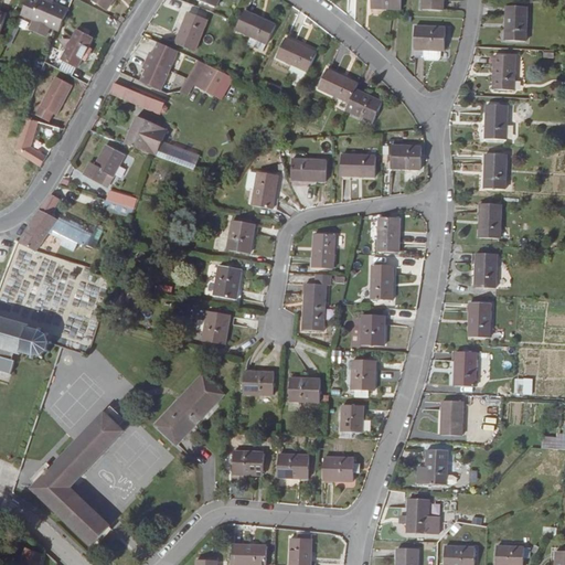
[(59,32),(68,10),(45,0),(39,0),(39,1),(34,0),(27,0),(20,16),(59,32)]
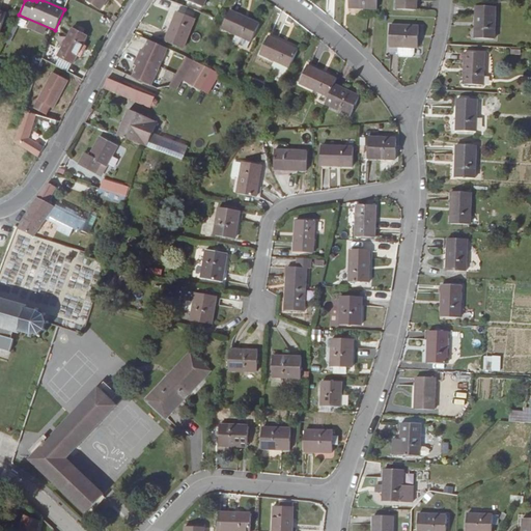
[(86,0),(101,8),(106,0),(86,0)]
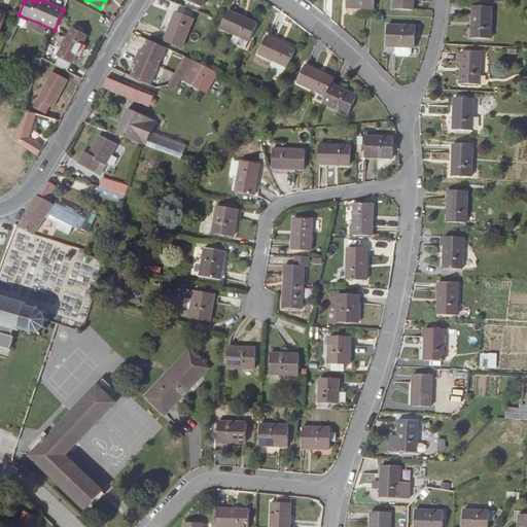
[(374,0),(346,0),(346,7),(374,8),(374,0)]
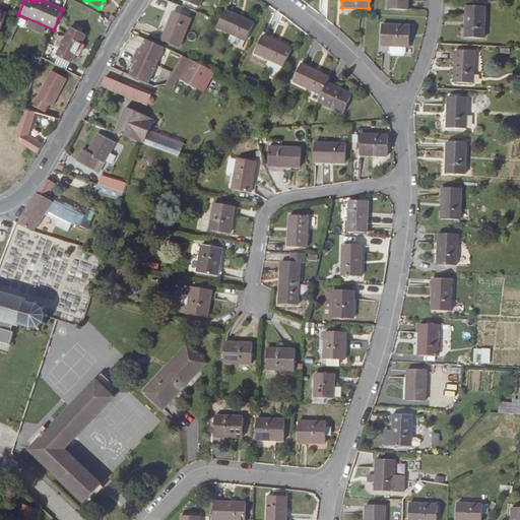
[(407,0),(388,0),(388,9),(407,10),(407,0)]
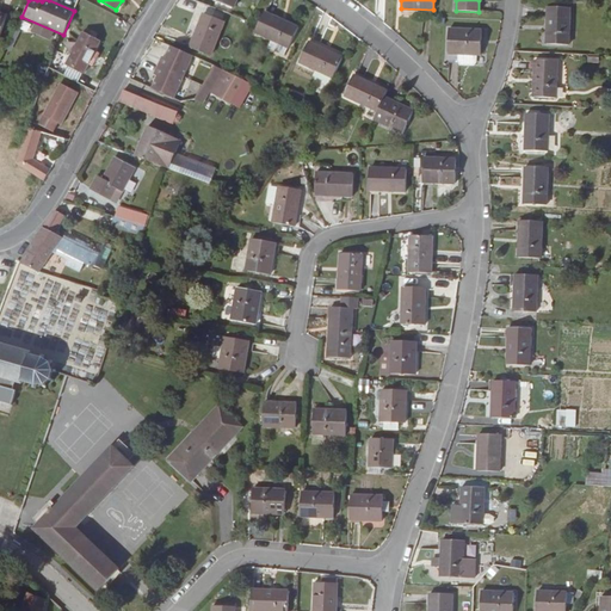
[(545,44),(568,45),(569,8),(548,7),(545,44)]
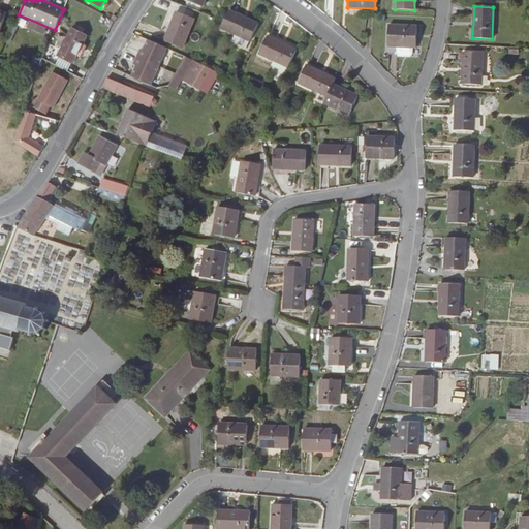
[(183,49),(194,19),(177,11),(164,41),(183,49)]
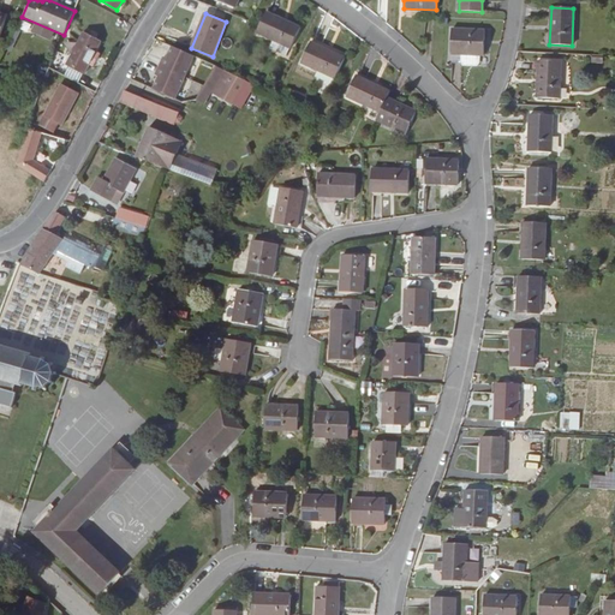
[(270,49),(287,57),(291,48),(292,49),(300,29),(267,13),(257,34),(274,41),(270,49)]
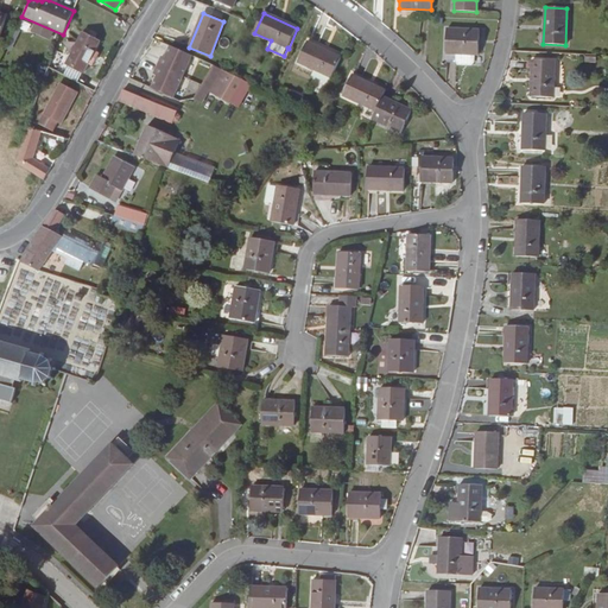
[(480,54),(480,30),(447,29),(445,54),(456,54),(456,61),(458,64),(472,64),(475,62),(475,54),(480,54)]
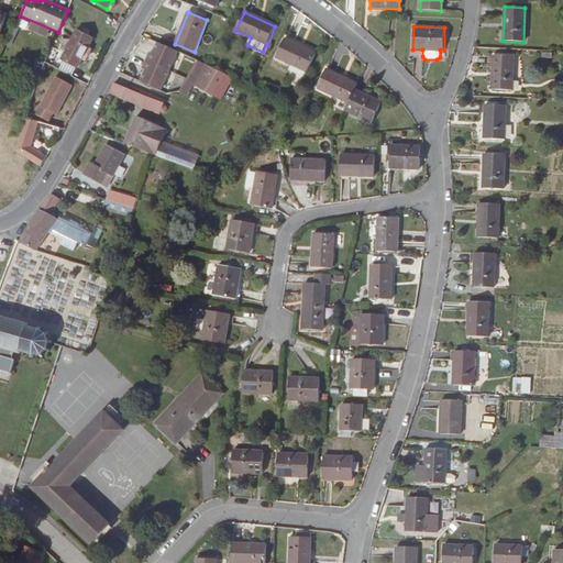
[(92,39),(76,30),(65,52),(62,51),(58,57),(77,67),(92,39)]
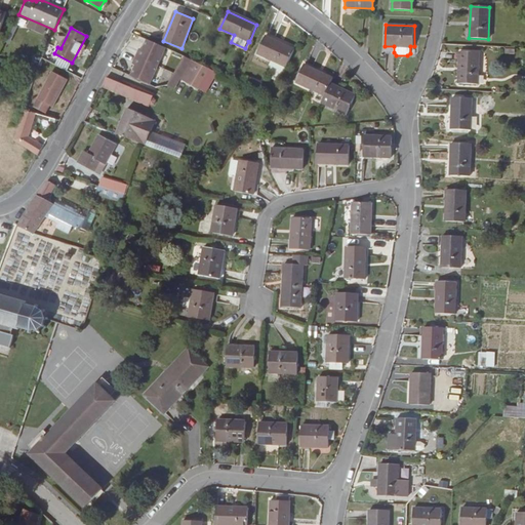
[(266,36),(257,53),(286,68),(294,50),(266,36)]
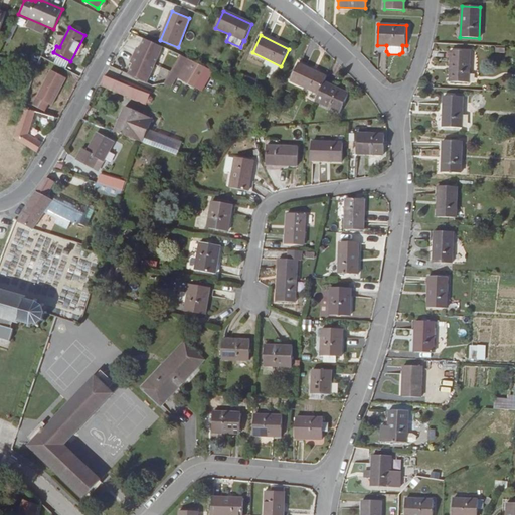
[(162,47),(144,39),(139,49),(137,48),(130,63),(132,64),(128,74),(146,83),(162,47)]
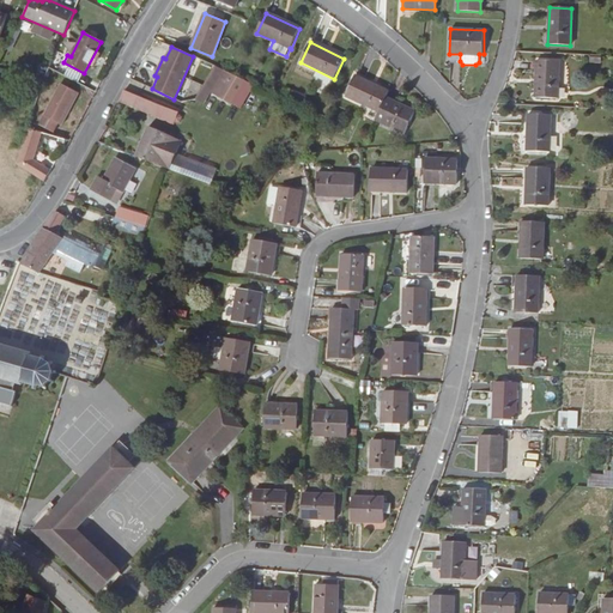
[(558,61),(536,60),(534,97),(557,98),(558,61)]
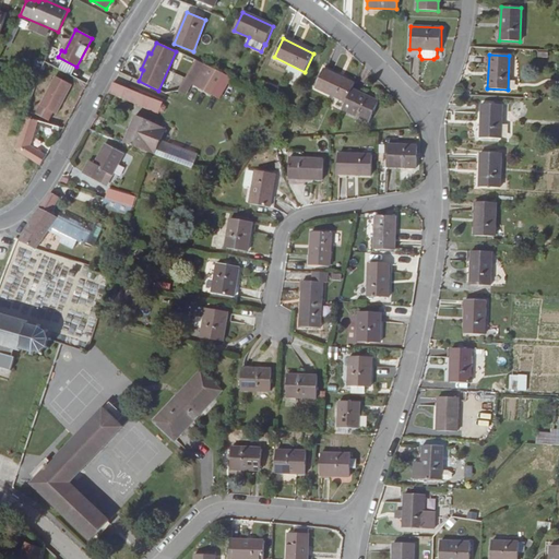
[(178,91),(187,95),(192,85),(219,100),(232,78),(197,58),(178,91)]
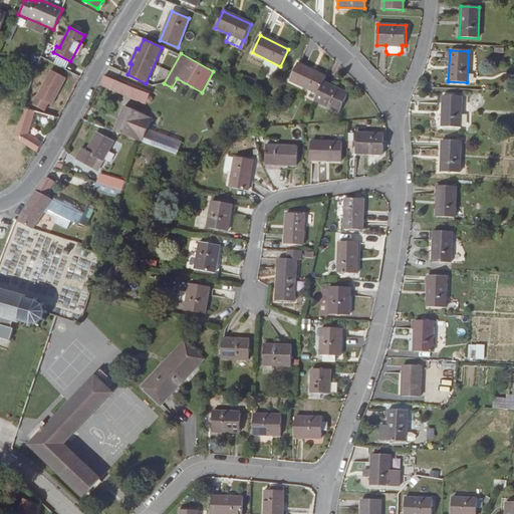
[(289,80),(317,94),(323,82),(325,77),(297,64),(289,80)]
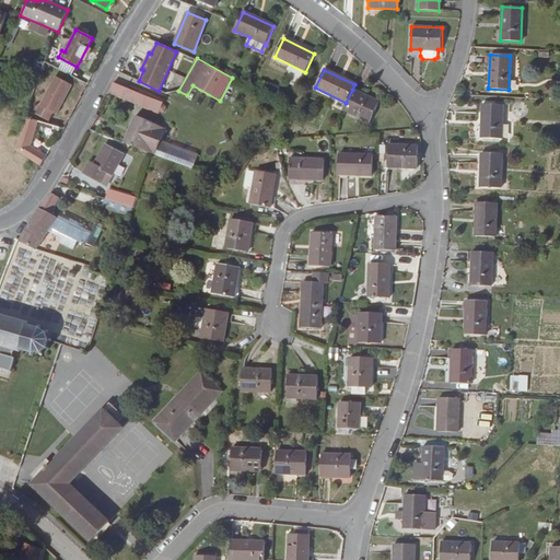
[(71,85),(56,77),(36,115),(49,121),(53,113),(56,115),(71,85)]
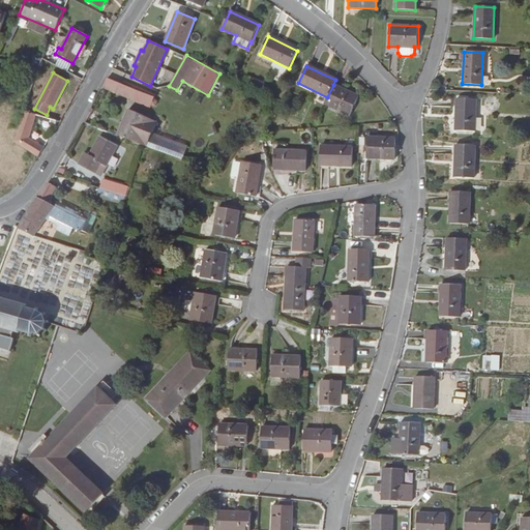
[(108,78),(102,87),(149,107),(153,97),(108,78)]
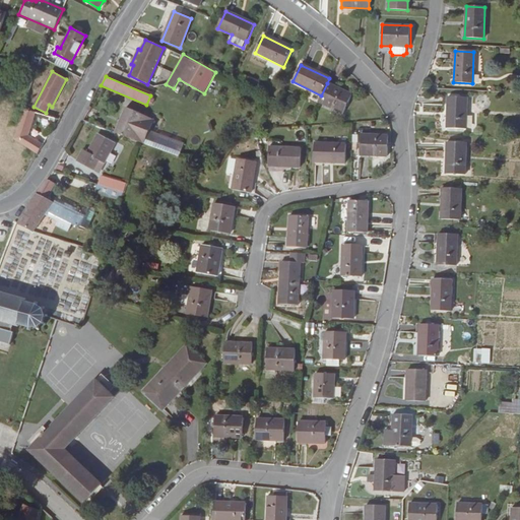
[(321,95),(318,102),(343,114),(352,94),(327,83),(321,95)]
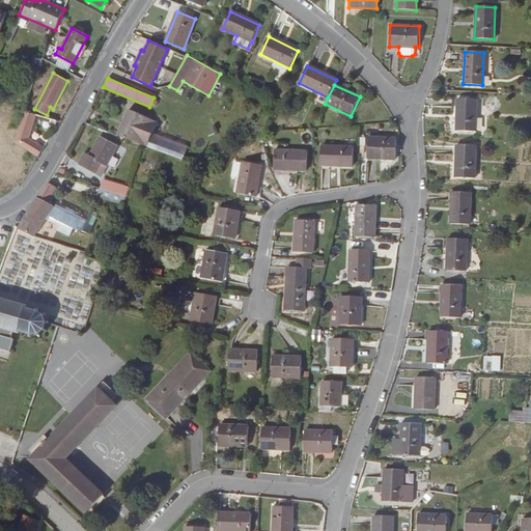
[(457,100),(456,132),(476,133),(477,100),(457,100)]
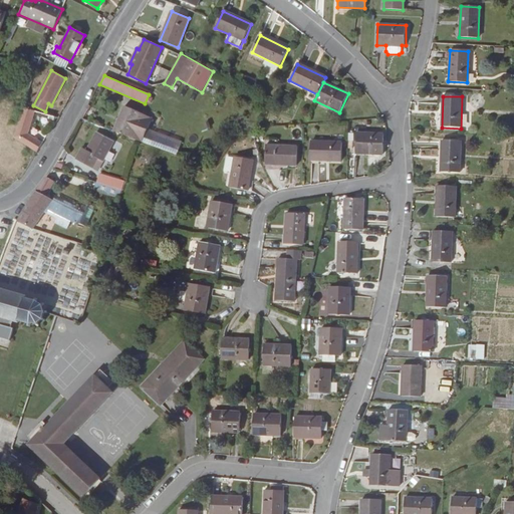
[(113,132),(139,141),(142,142),(152,118),(124,106),(113,132)]
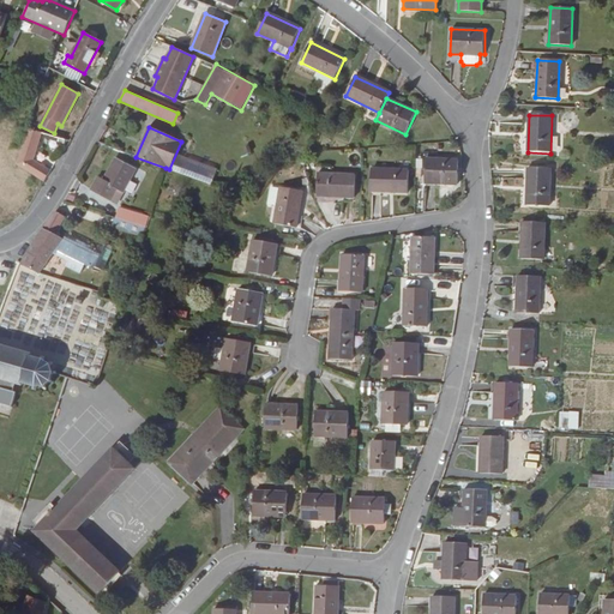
[(52,169),(34,158),(41,133),(26,130),(16,164),(44,181),(52,169)]
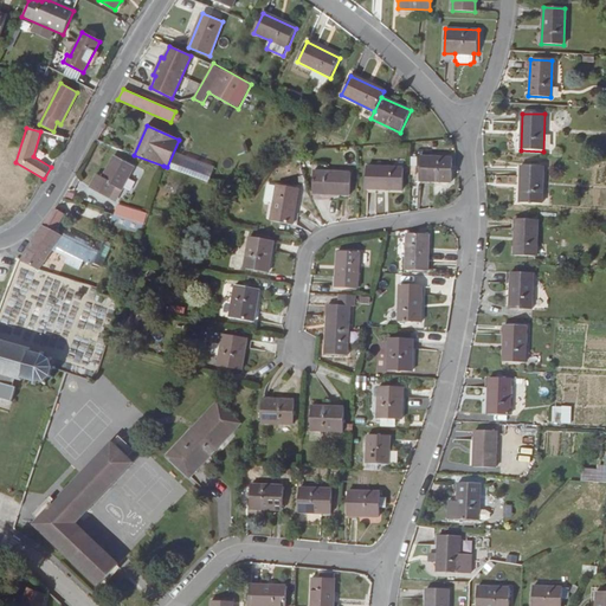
[(169,171),(210,181),(216,163),(174,153),(169,171)]
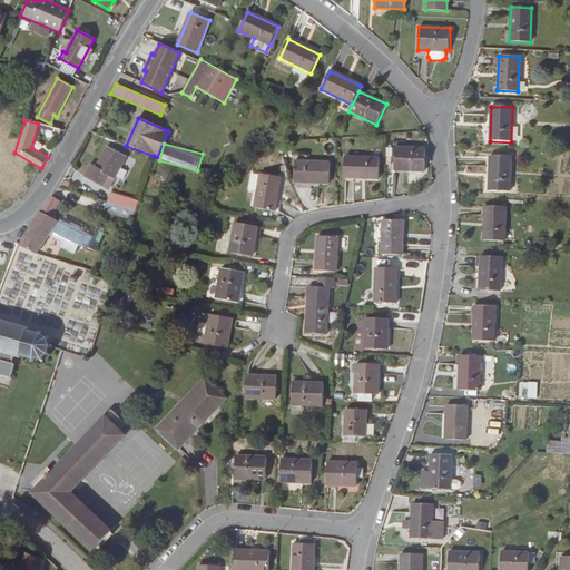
[(107,147),(96,167),(90,165),(84,176),(102,186),(109,176),(114,179),(126,158),(107,147)]
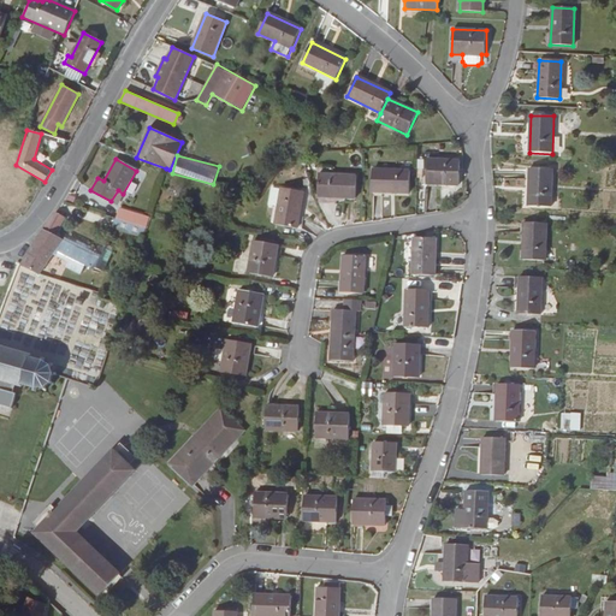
[(427,160),(426,184),(460,185),(460,161),(427,160)]
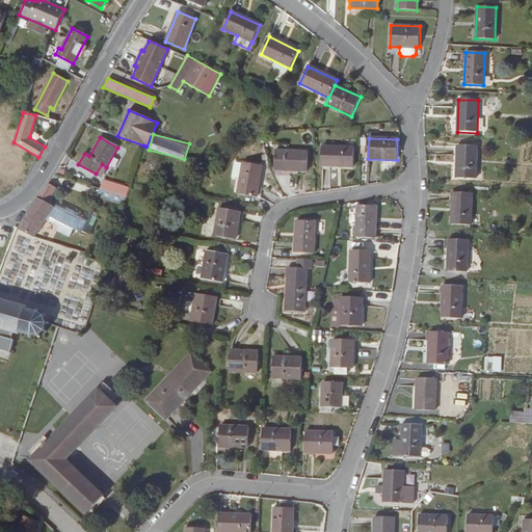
[(457,145),(455,178),(476,179),(477,147),(457,145)]
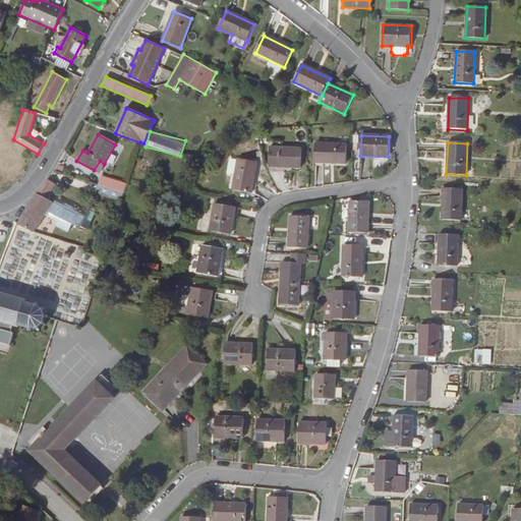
[(346,164),(347,145),(315,143),(314,163),(346,164)]
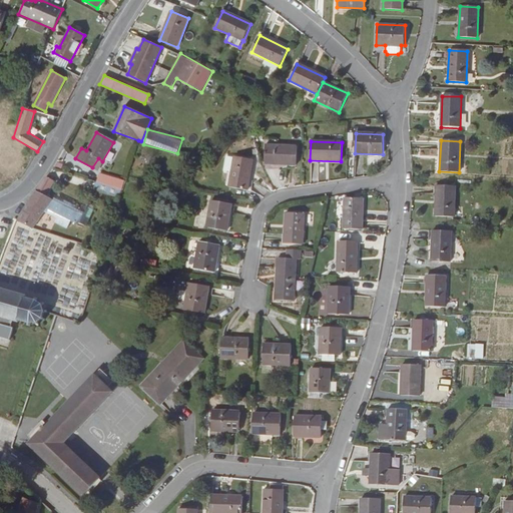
[(265,145),(264,164),(296,165),(297,146),(265,145)]
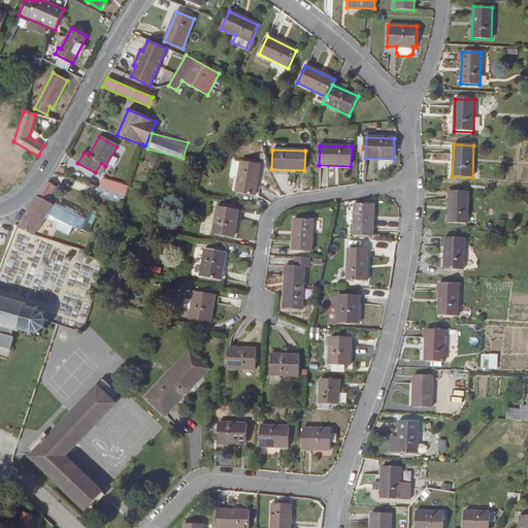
[(236,193),(256,196),(261,165),(241,162),(236,193)]
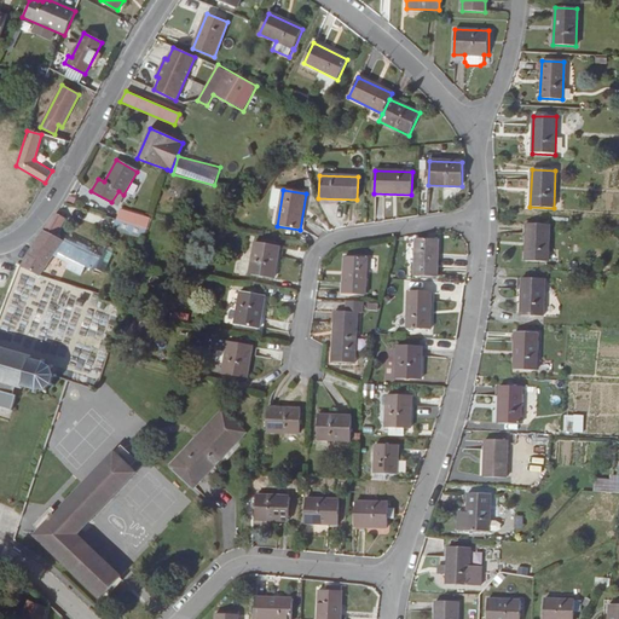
[(119,191),(111,202),(117,206),(123,195),(119,191)]
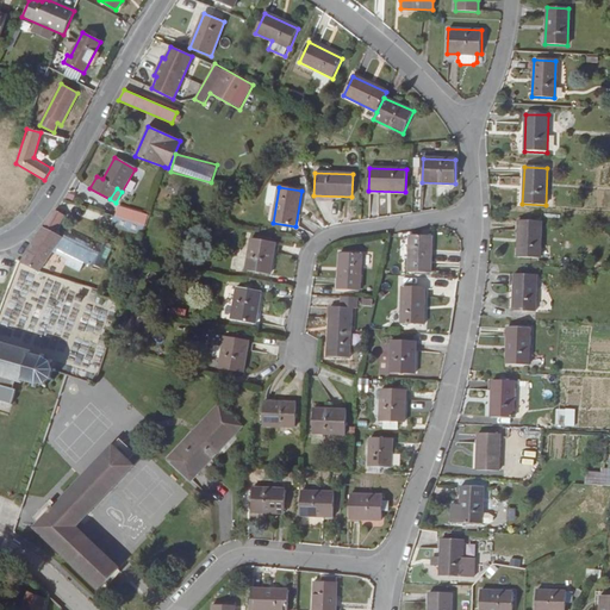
[(132,215),(117,210),(114,217),(131,222),(132,215)]
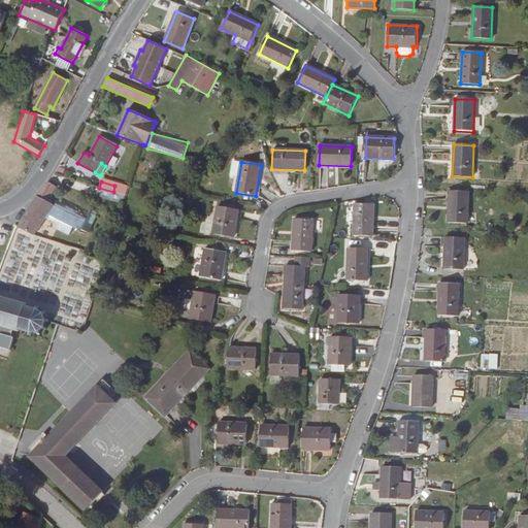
[(41,192),(29,207),(54,219),(57,220),(73,228),(89,234),(97,215),(96,211),(93,210),(90,212),(88,217),(57,202),(54,207),(51,205),(54,200),(50,198),(55,188),(47,184),(41,192)]
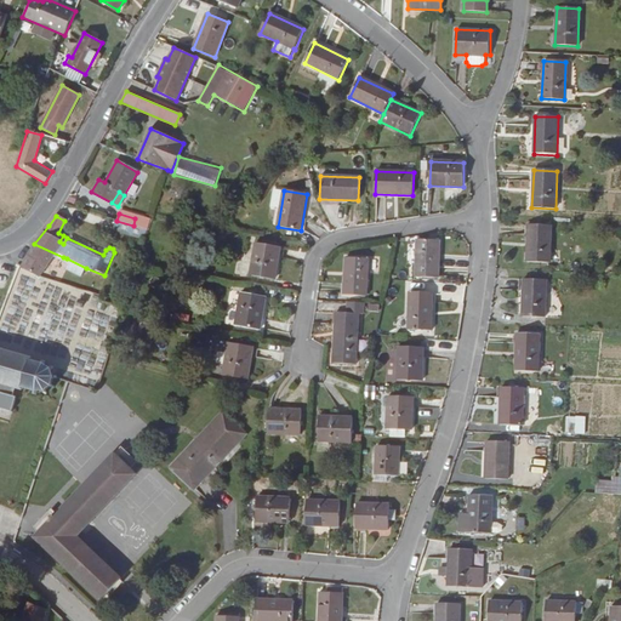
[(134,226),(117,221),(114,228),(130,233),(130,234),(146,239),(148,231),(134,226)]
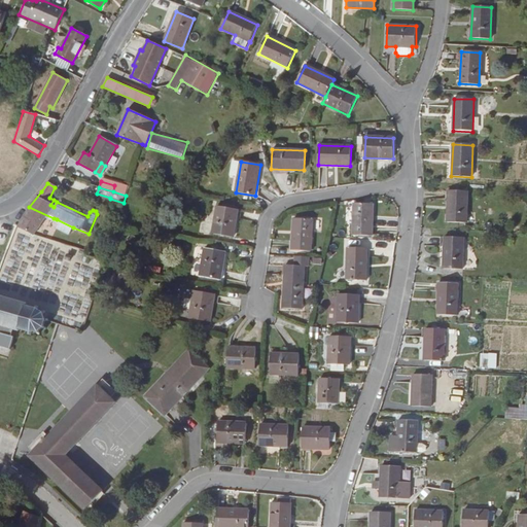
[(448,190),(447,222),(466,222),(467,191),(448,190)]
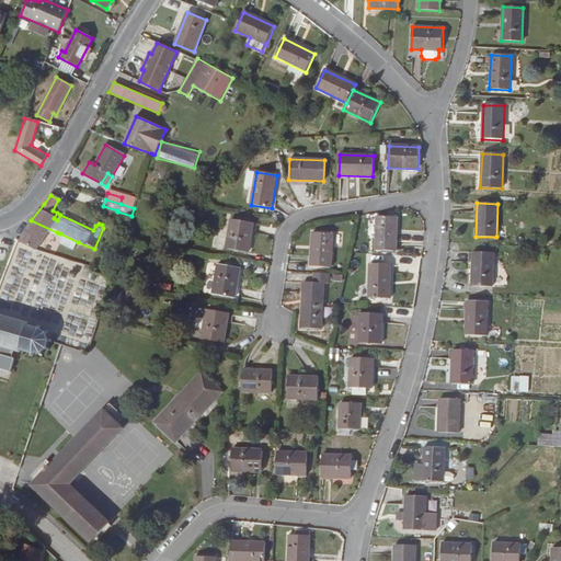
[(376,251),(396,252),(397,217),(377,217),(376,251)]
